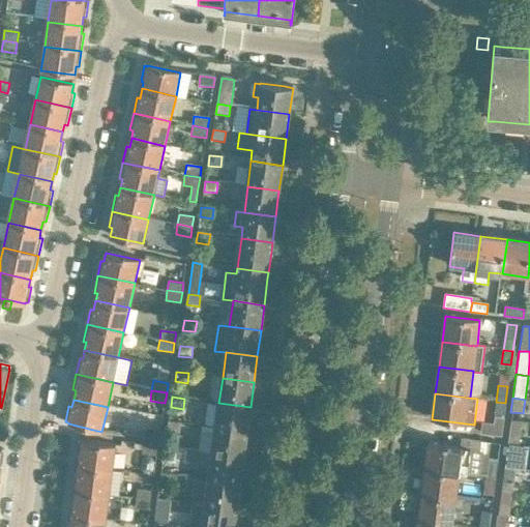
[(481,422),(479,436),(501,438),(505,403),(496,402),(493,425),(481,422)]
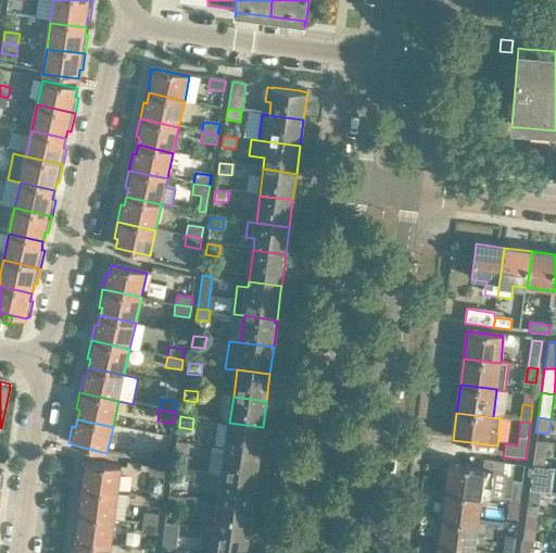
[(229,423),(226,450),(258,454),(263,427),(229,423)]
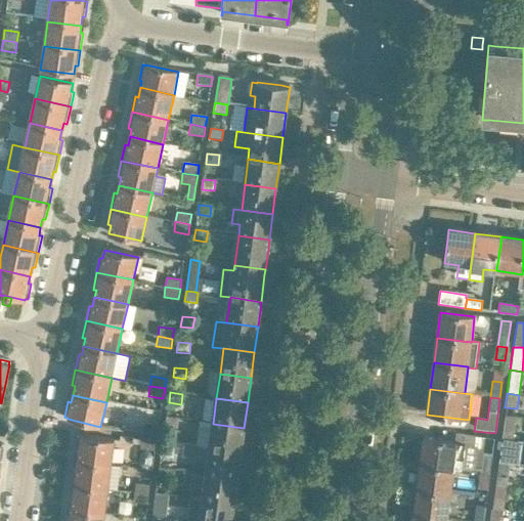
[(504,416),(500,440),(513,441),(516,418),(504,416)]
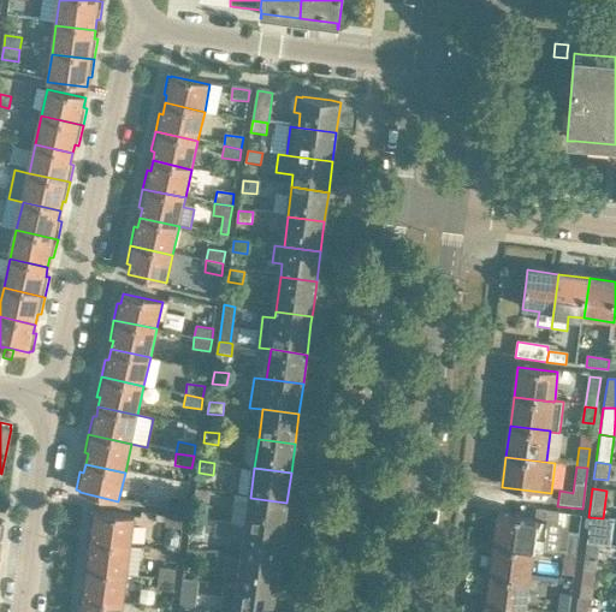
[(211,493),(196,491),(194,503),(208,505),(211,493)]
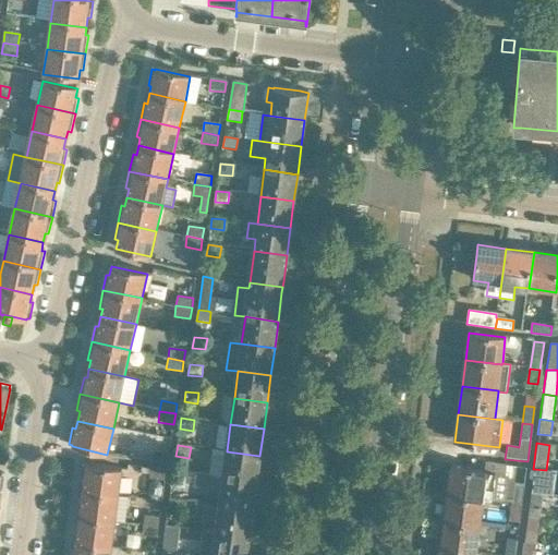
[(154,450),(152,462),(168,465),(169,453),(154,450)]
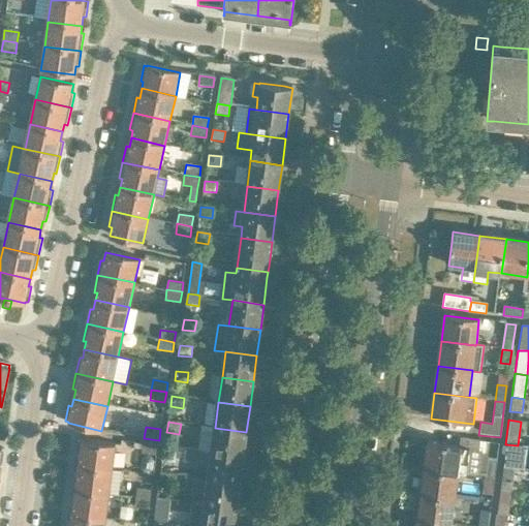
[(243,458),(246,432),(215,428),(212,454),(243,458)]
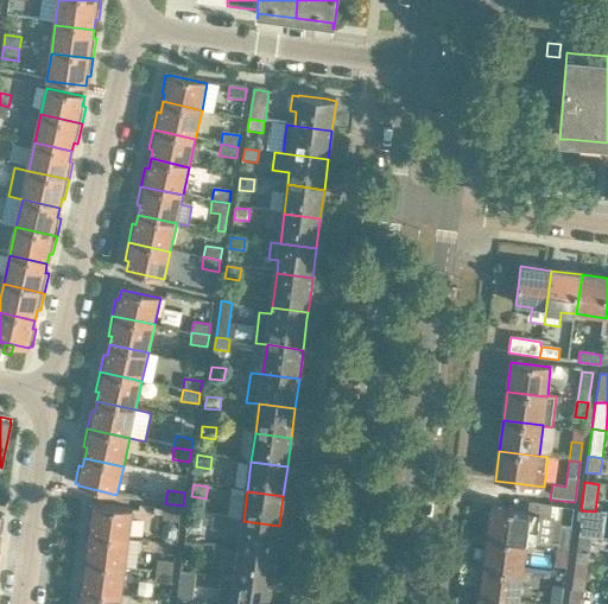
[(92,526),(90,533),(130,539),(133,512),(94,506),(94,507),(90,507),(88,525),(92,526)]
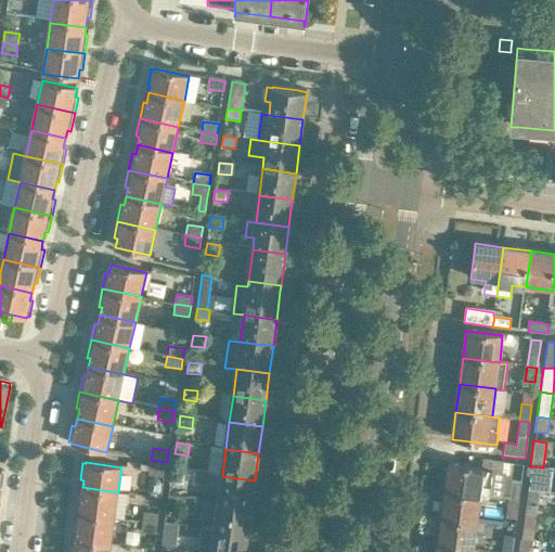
[(165,467),(150,465),(149,476),(164,478),(165,467)]
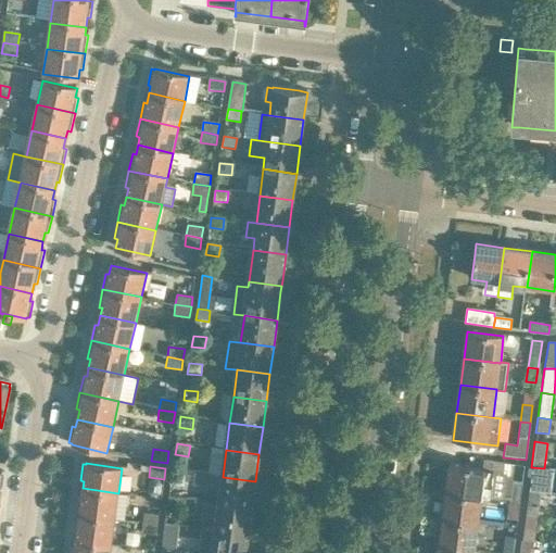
[(450,466),(445,493),(481,498),(490,499),(493,472),(484,470),(469,468),(469,466),(465,466),(465,468),(450,466)]
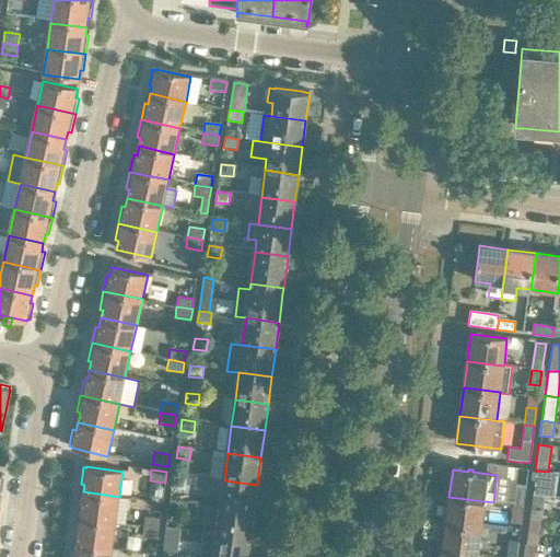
[(535,471),(532,495),(545,496),(548,472),(535,471)]
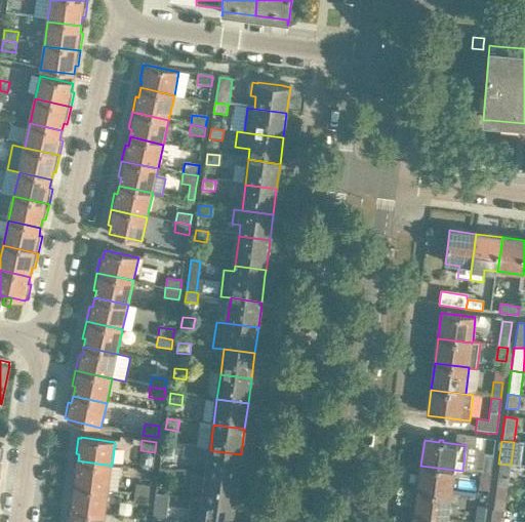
[(175,445),(163,444),(162,454),(174,455),(175,445)]
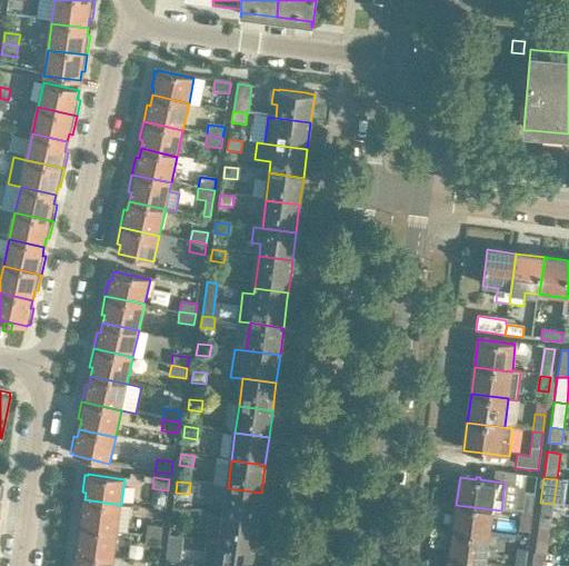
[(228,488),(223,516),(258,520),(261,493),(228,488)]
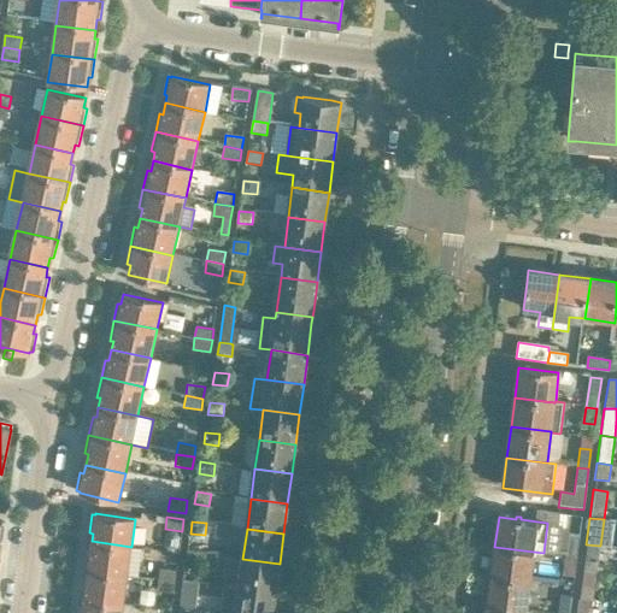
[(564,555),(576,558),(579,537),(568,536),(564,555)]
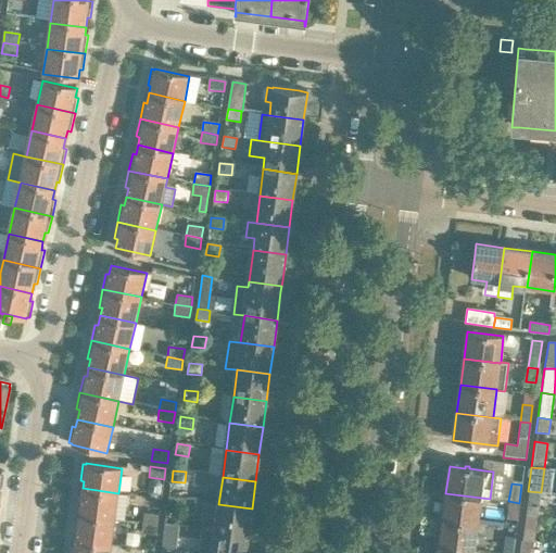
[(78,498),(76,515),(115,519),(118,493),(83,488),(81,499),(78,498)]
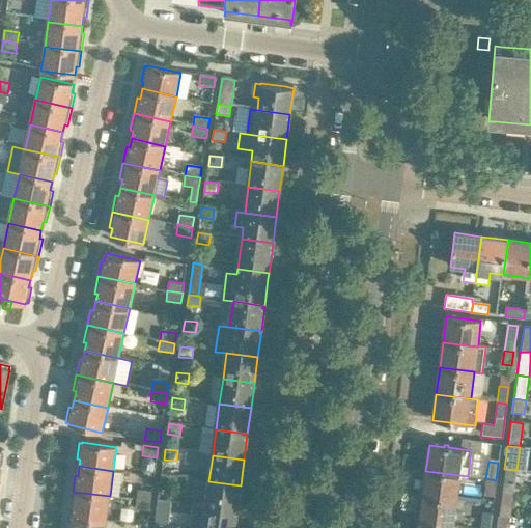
[(504,469),(502,480),(514,482),(516,470),(504,469)]
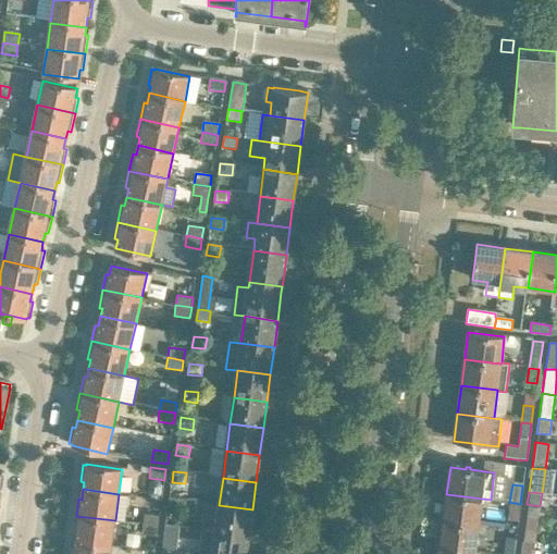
[(443,520),(479,526),(482,499),(446,494),(443,520)]
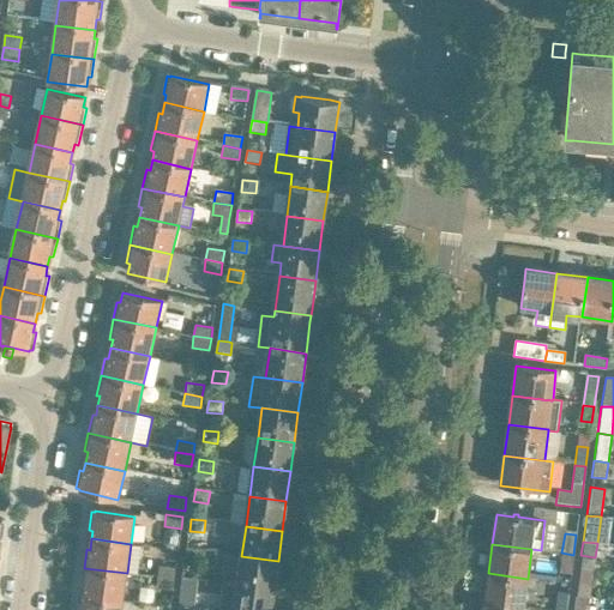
[(200,550),(187,549),(185,561),(200,562),(200,550)]
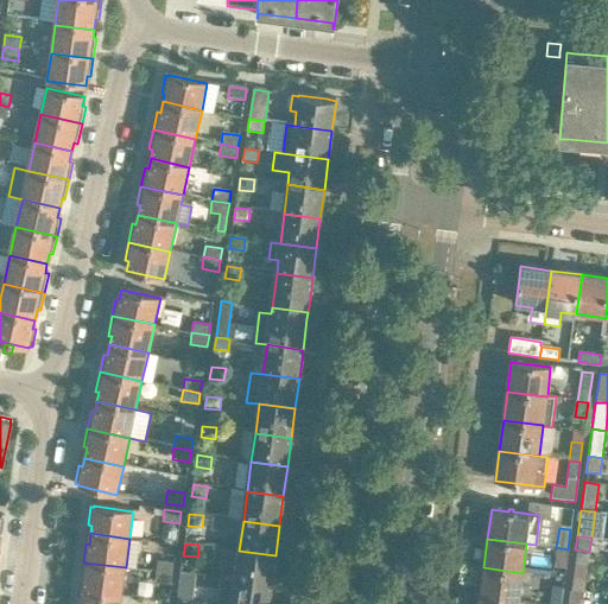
[(553,568),(565,570),(568,550),(556,547),(553,568)]
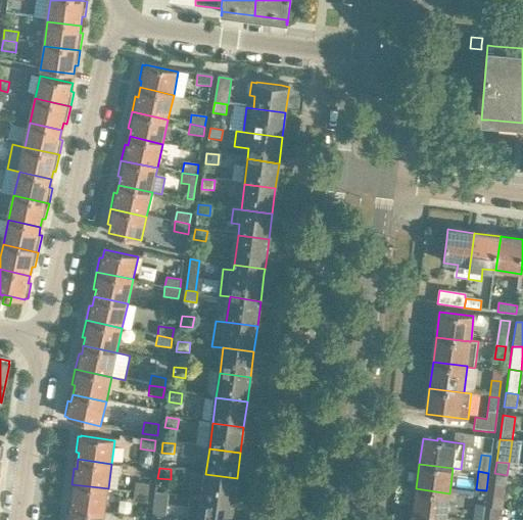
[(205,474),(202,499),(234,504),(237,478),(205,474)]
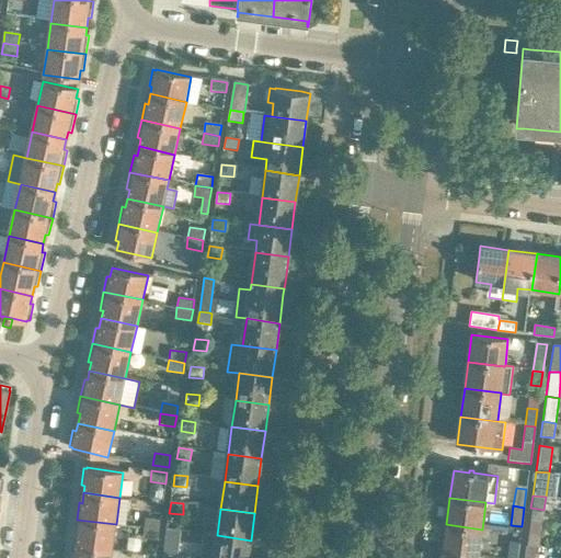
[(145,517),(144,528),(159,530),(161,520),(145,517)]
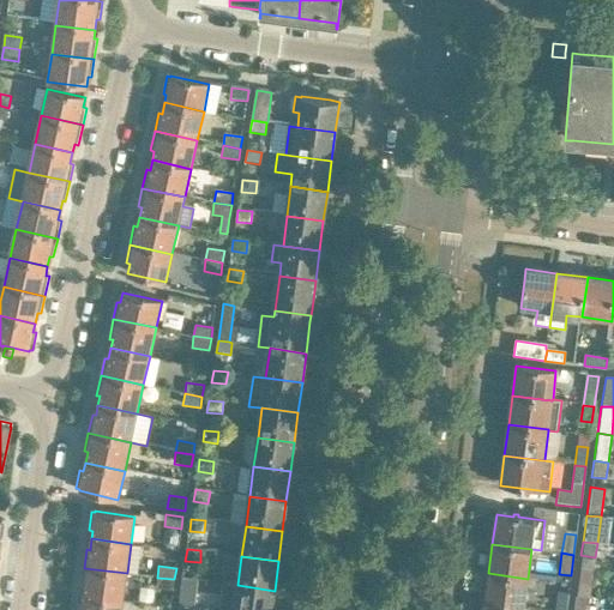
[(84,587),(83,597),(122,603),(127,573),(84,568),(80,587),(84,587)]
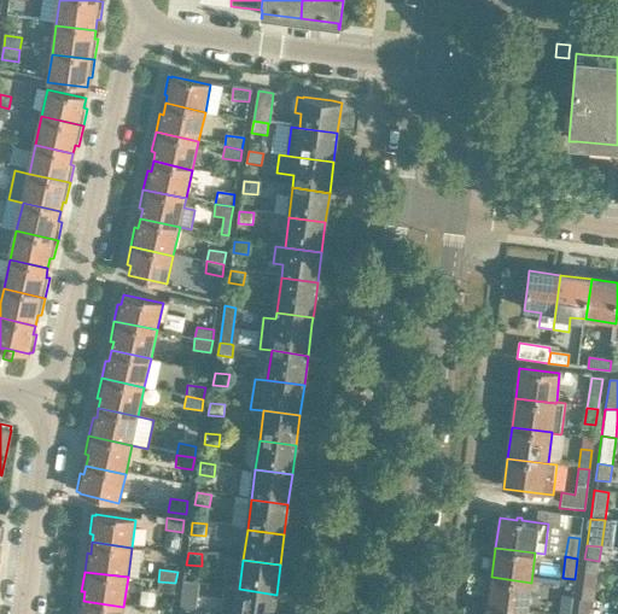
[(583,572),(581,586),(595,589),(596,574),(583,572)]
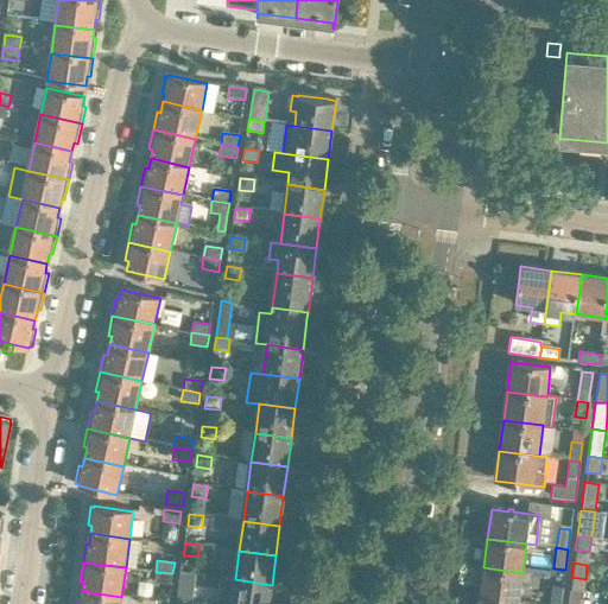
[(483,567),(480,597),(518,603),(523,573),(483,567)]
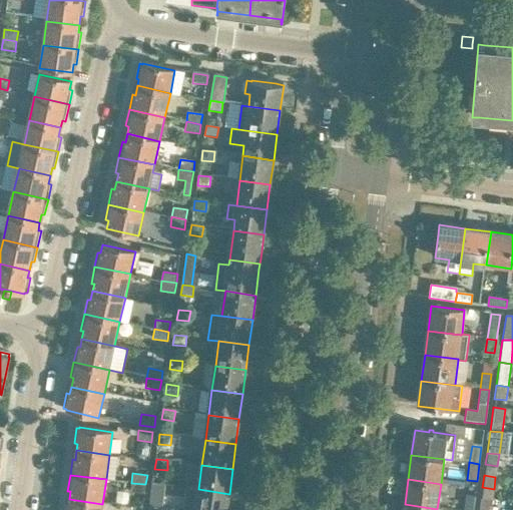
[(144,494),(145,484),(131,483),(130,493),(144,494)]
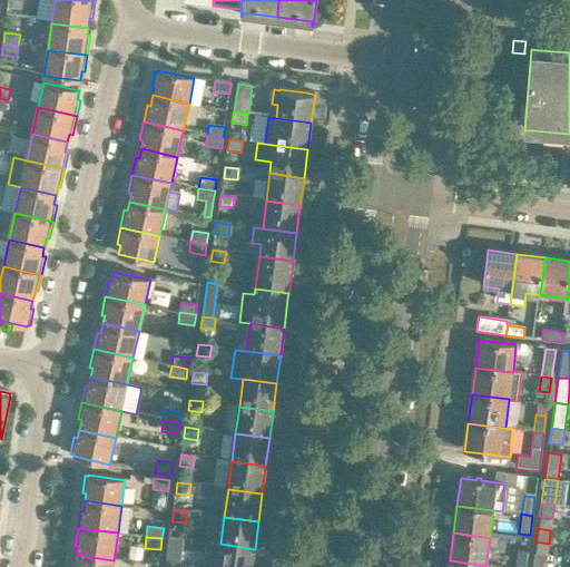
[(183,539),(169,537),(168,548),(182,549),(183,539)]
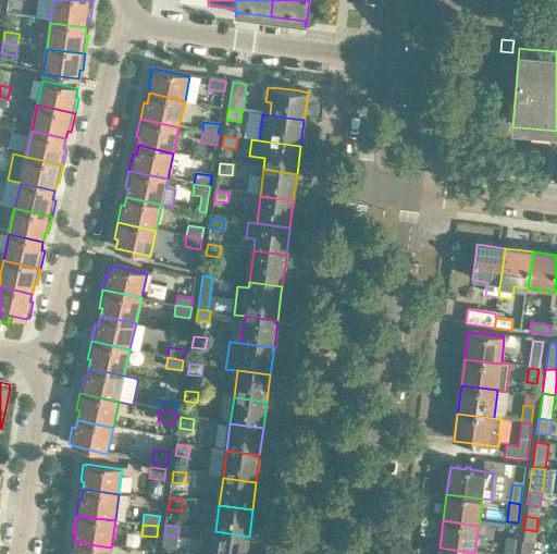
[(246,553),(249,537),(215,531),(202,530),(198,553),(246,553)]
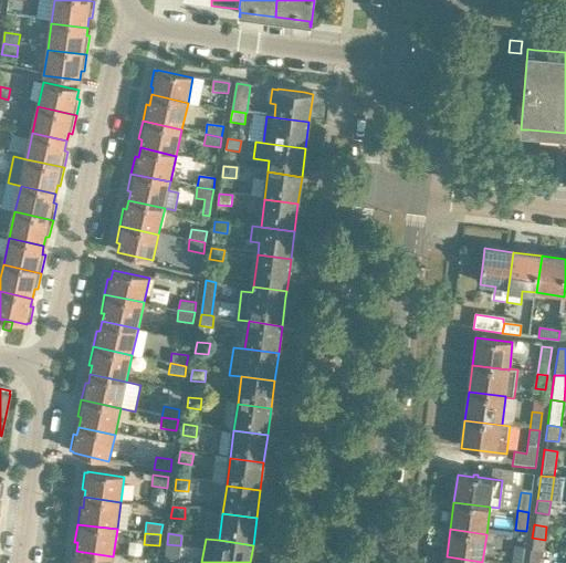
[(513,546),(511,562),(522,562),(524,548),(513,546)]
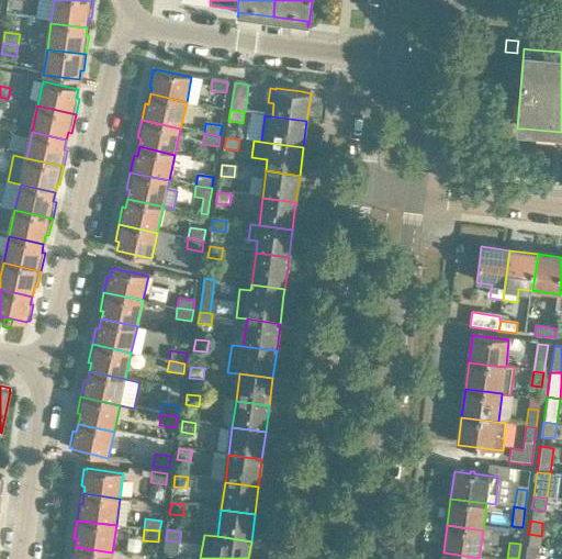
[(166,544),(164,557),(170,558),(177,558),(179,545),(166,544)]
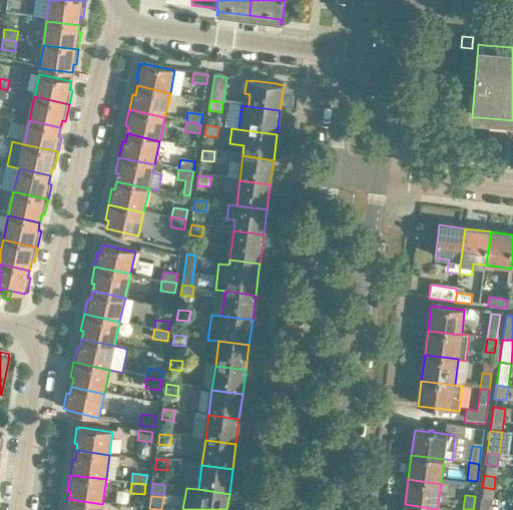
[(65,507),(65,509),(101,509),(102,504),(69,499),(68,507),(65,507)]
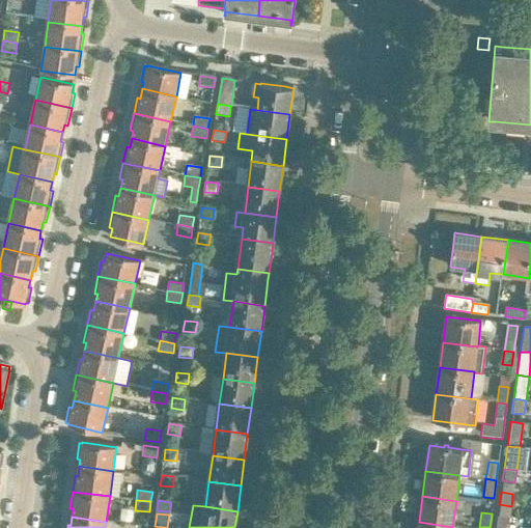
[(497,517),(495,527),(508,527),(509,518),(497,517)]
